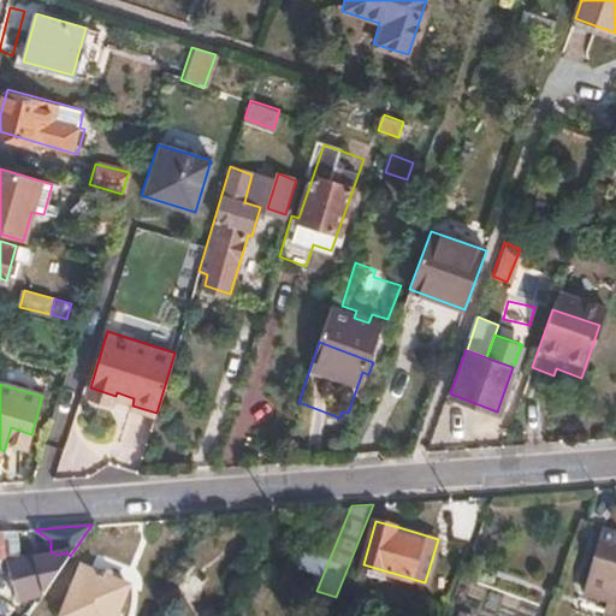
[(615,615),(615,542),(605,539),(591,587),(615,594),(608,615),(615,615)]
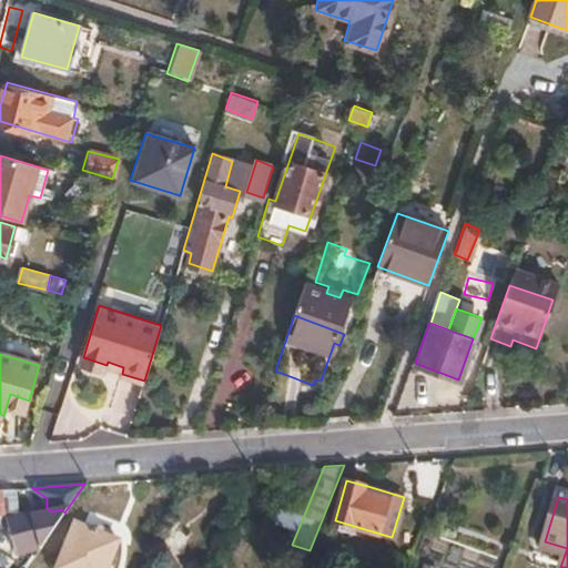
[(19,516),(8,520),(16,553),(38,548),(30,514),(19,516)]
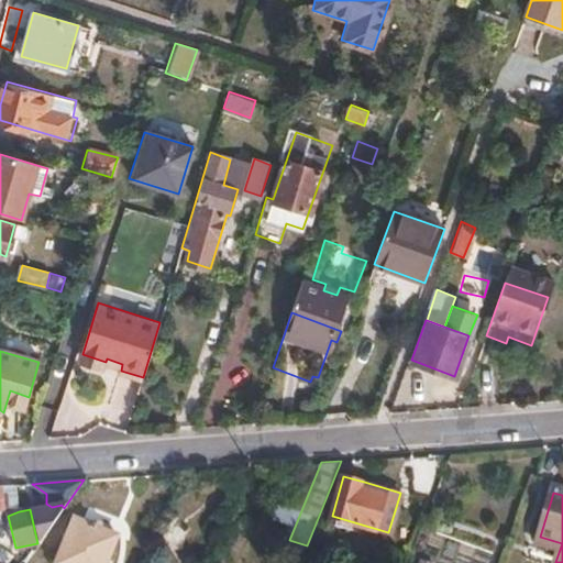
[(105,562),(117,534),(74,517),(54,562),(105,562)]
